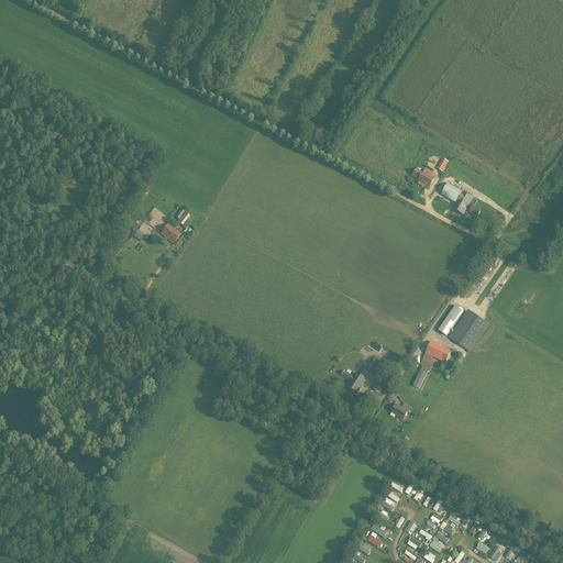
[(429,188),(434,179),(423,173),(418,181),(429,188)]
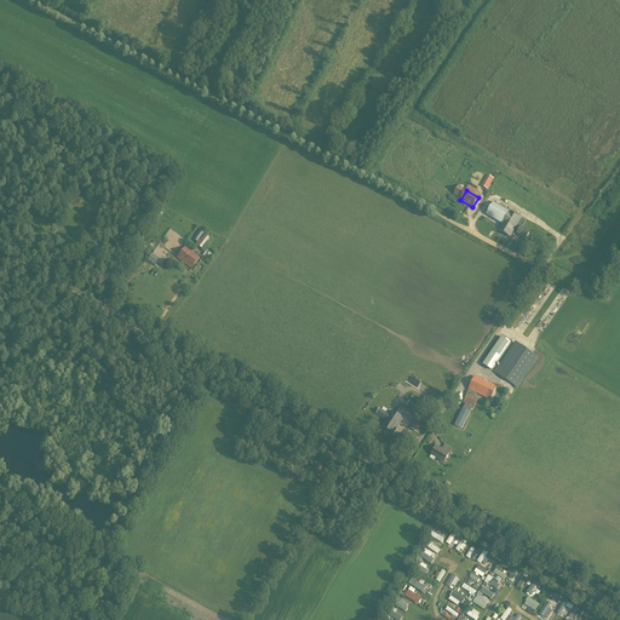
[(486,214),(503,224),(509,212),(493,202),(486,214)]
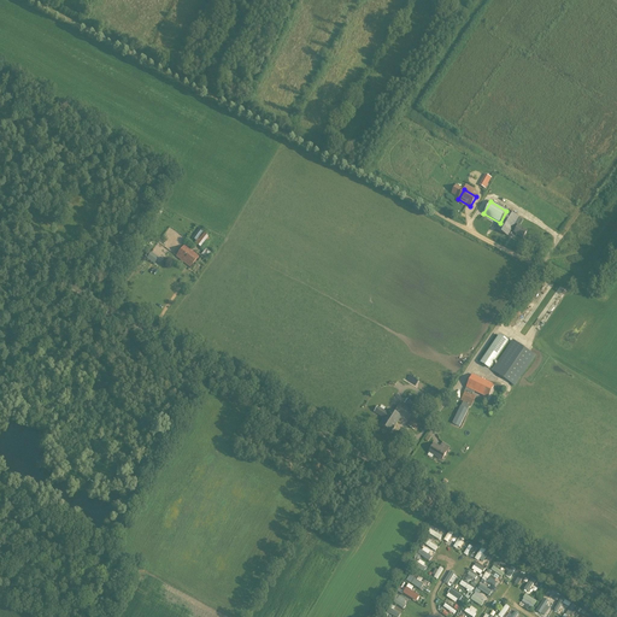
[(521,221),(506,211),(500,223),(497,229),(507,236),(512,230),(515,225),(517,222),(519,223),(521,221)]
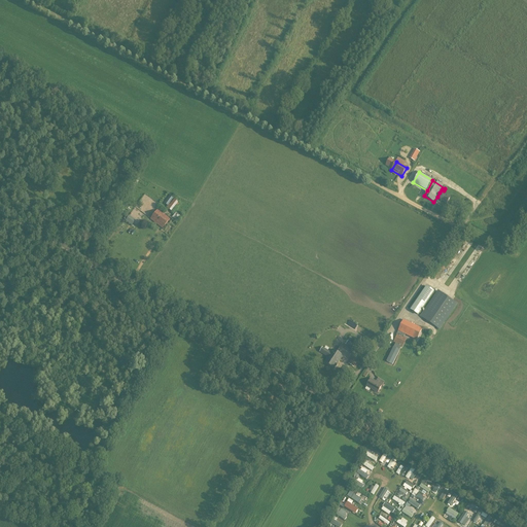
[(442,195),(440,192),(437,197),(441,198),(440,200),(447,204),(450,198),(443,194),(442,195)]
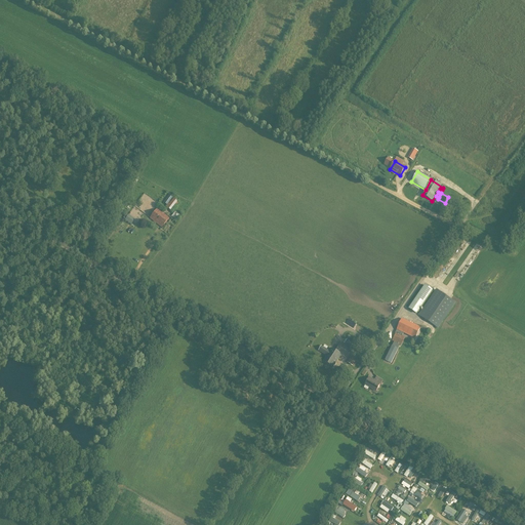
[(167,206),(168,204),(173,197),(170,194),(163,203),(166,205),(167,206)]
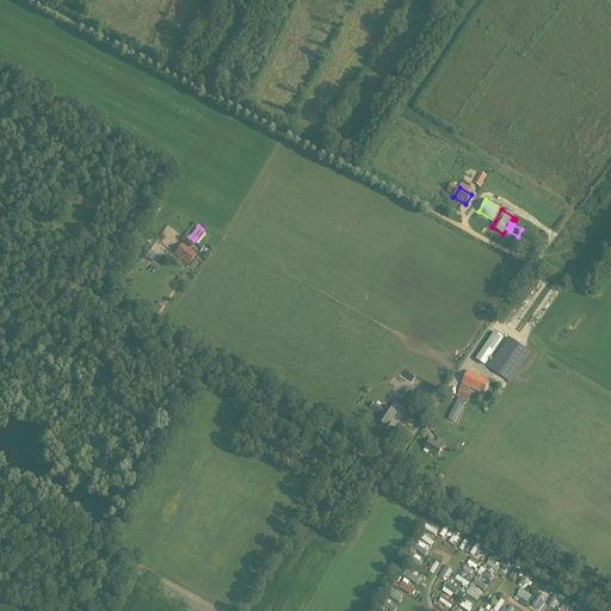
[(199,246),(208,235),(202,230),(193,242),(199,246)]
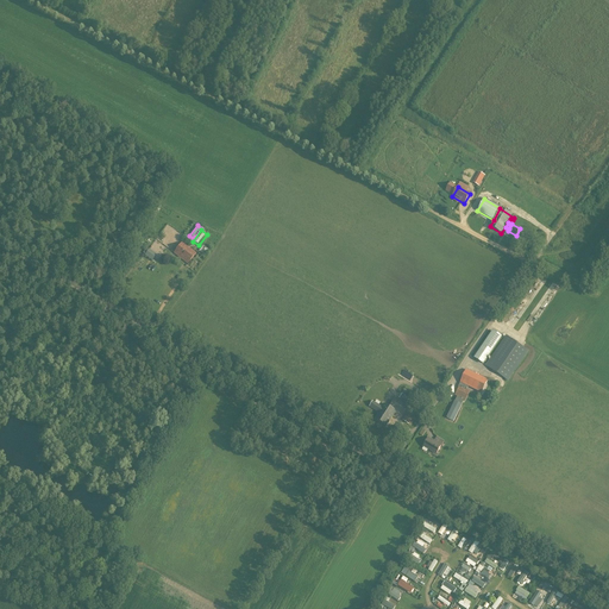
[(137,249),(142,239),(138,237),(132,245),(137,249)]
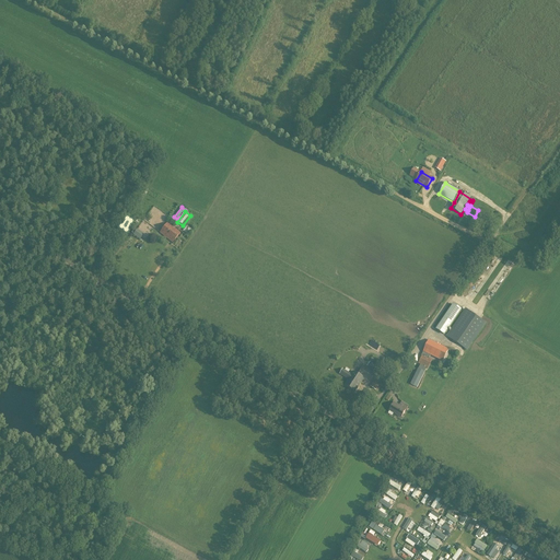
[(173,243),(181,234),(167,223),(160,233),(173,243)]
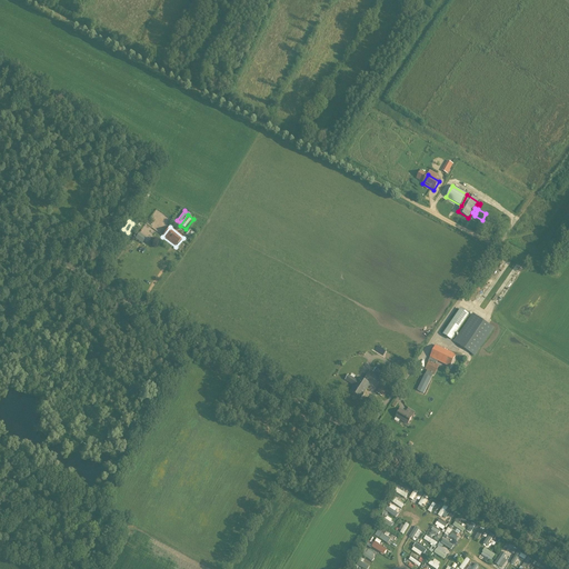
[(142,245),(147,238),(139,233),(135,239),(142,245)]
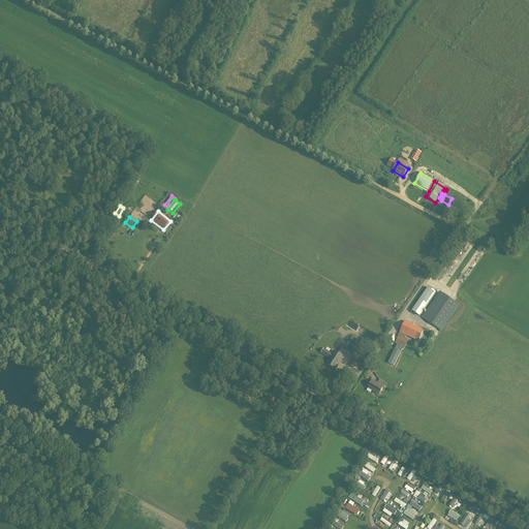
[(436,292),(428,287),(411,311),(419,316),(436,292)]
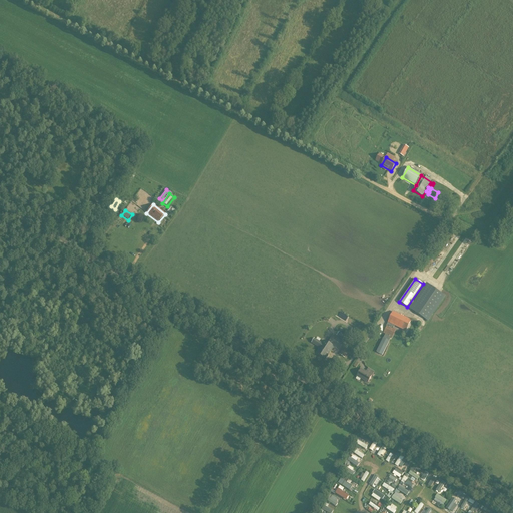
[(428,321),(445,296),(426,283),(409,309),(428,321)]
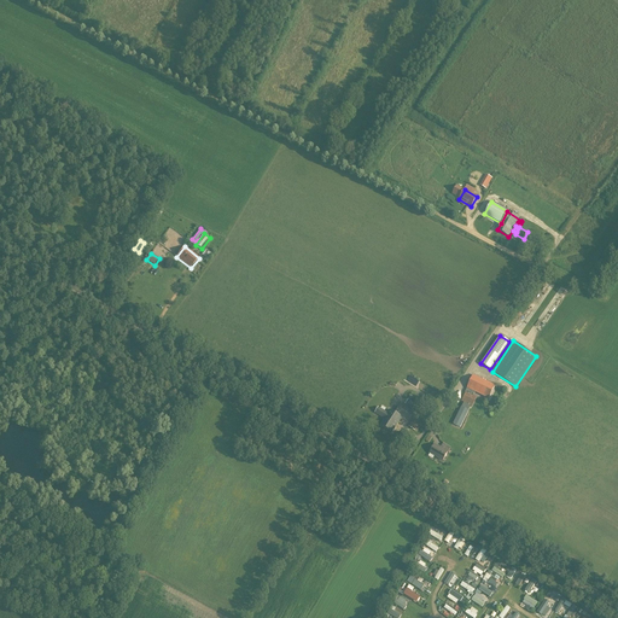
[(474,392),(489,398),(495,386),(473,377),(467,389),(465,394),(466,394),(462,402),(467,404),(472,397),(474,392)]
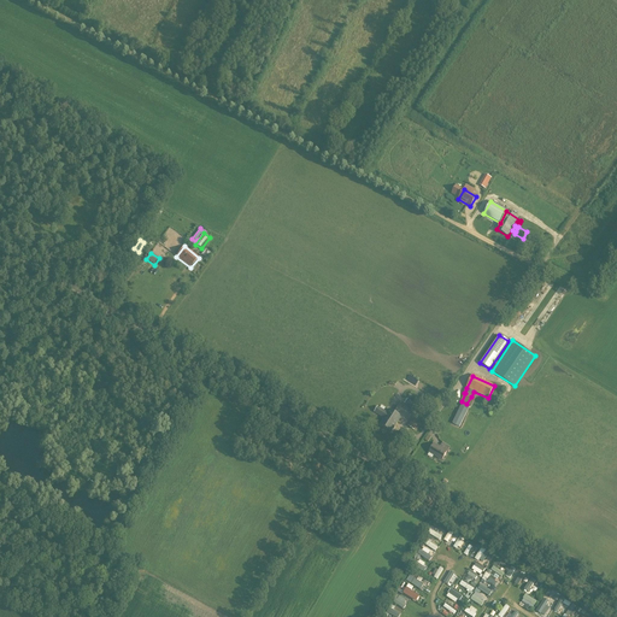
[(417,412),(422,406),(411,400),(411,401),(407,399),(404,404),(417,412)]
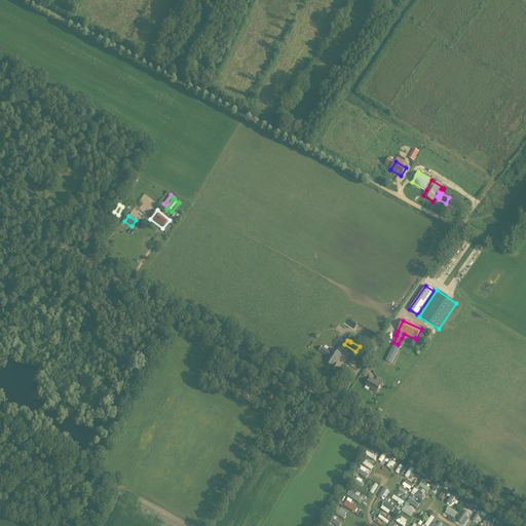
[(320,351),(328,357),(331,352),(323,347),(320,351)]
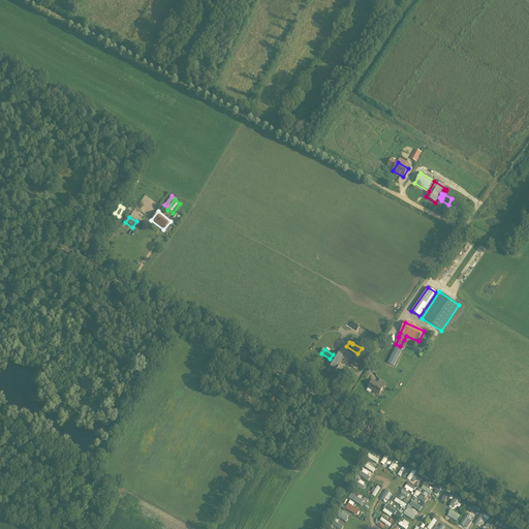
[(333,354),(330,359),(325,364),(336,371),(344,358),(334,351),(333,354)]
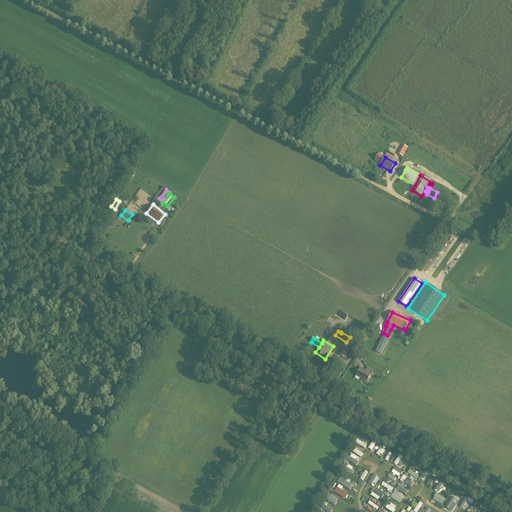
[(344,357),(351,347),(345,343),(338,354),(344,357)]
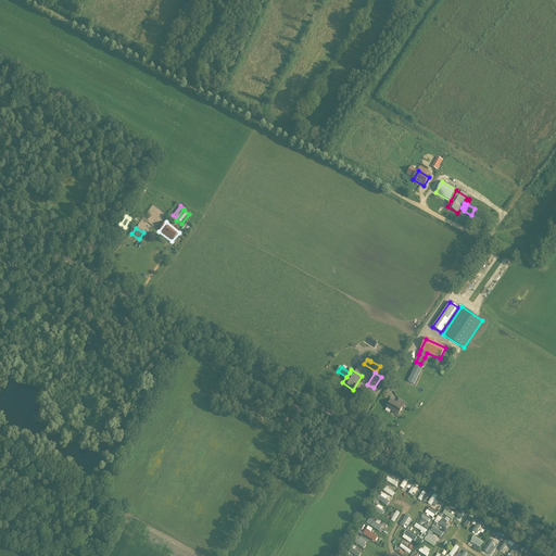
[(403,407),(391,400),(387,408),(399,415),(403,407)]
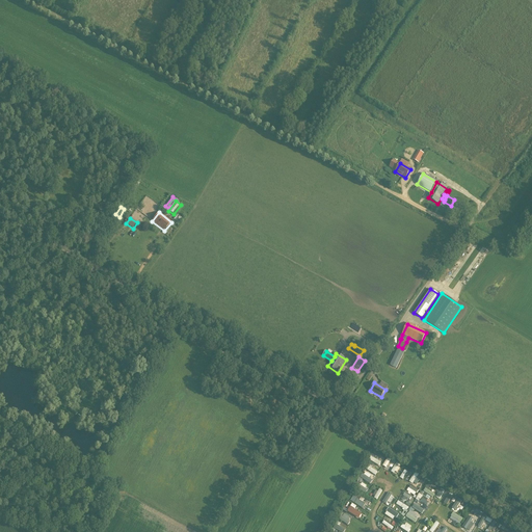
[(381,462),(377,460),(379,457),(372,453),(369,459),(379,466),(381,462)]
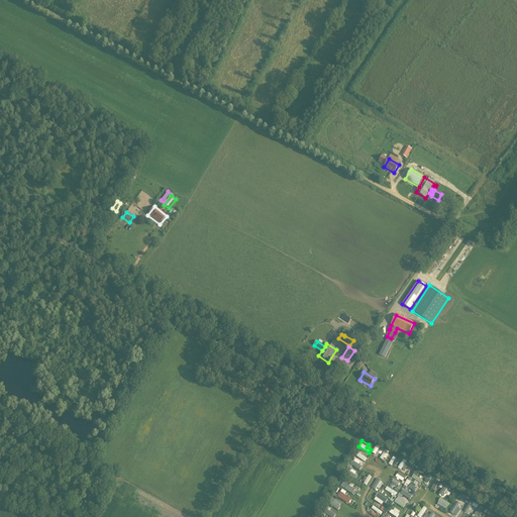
[(382,459),(383,457),(386,459),(389,454),(383,451),(380,458),(382,459)]
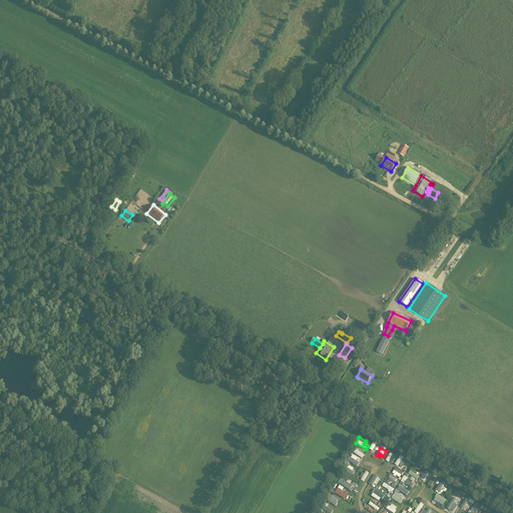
[(362,459),(364,456),(357,450),(354,453),(362,459)]
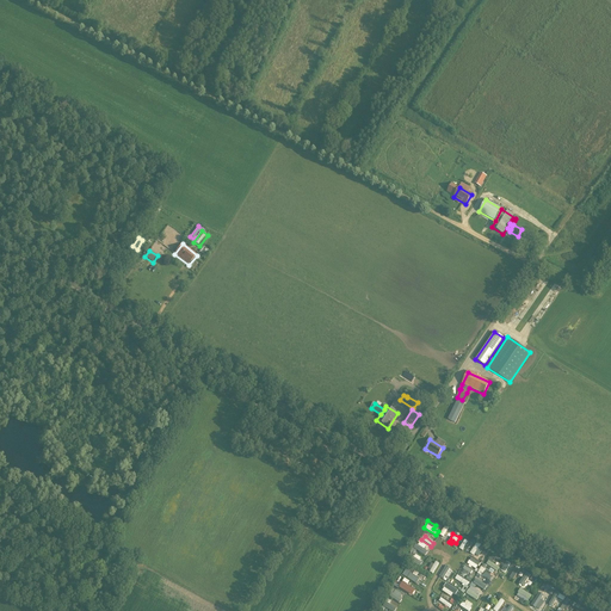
[(424,549),(425,547),(421,543),(415,550),(424,556),(427,551),(424,549)]
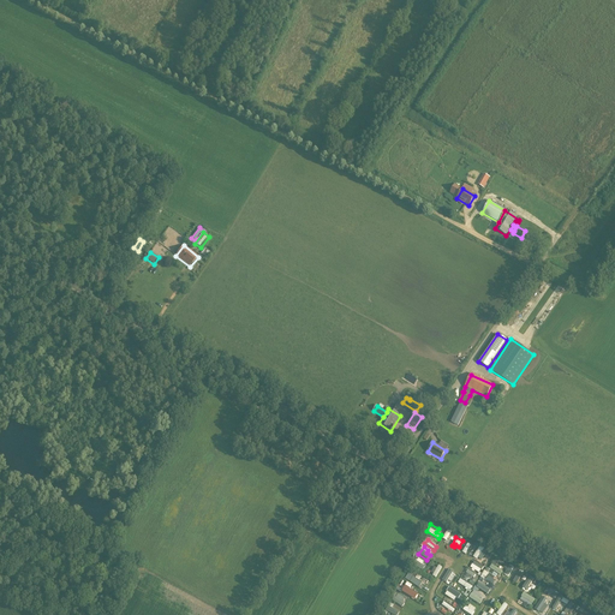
[(478,547),(472,556),(476,559),(483,549),(478,547)]
